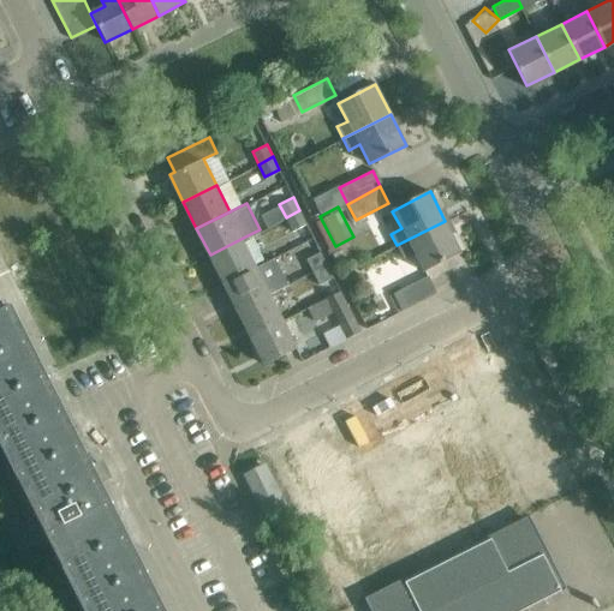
[(299,210),(286,217),(292,229),(307,222),(299,210)]
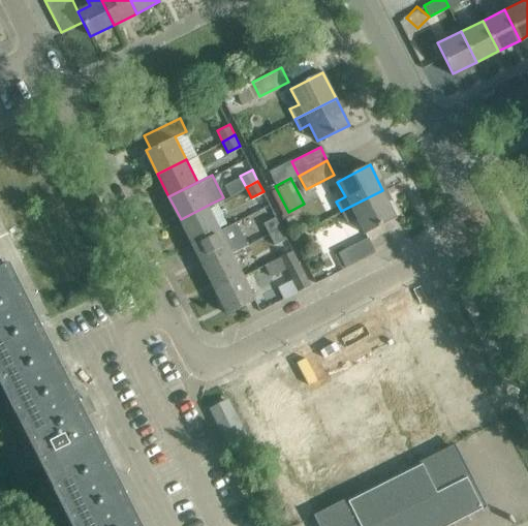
[(382,190),(341,211),(346,221),(355,217),(364,233),(396,216),(382,190)]
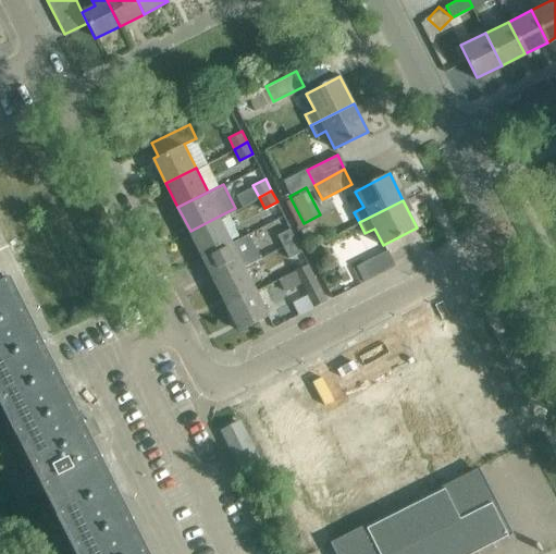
[(190,231),(202,256),(232,241),(220,216),(190,231)]
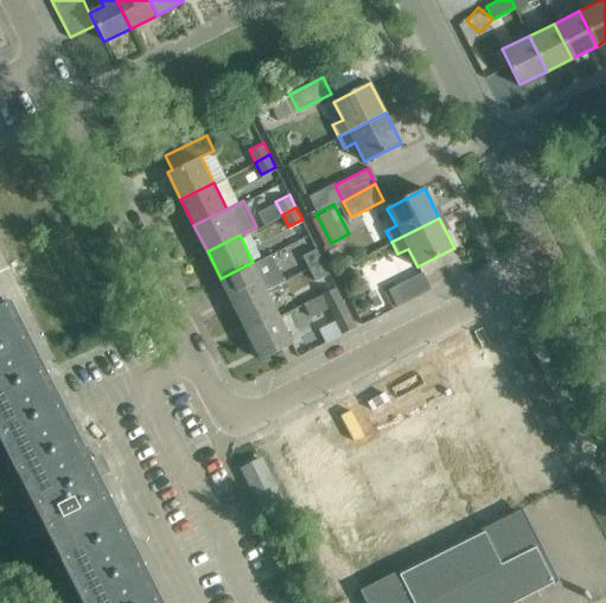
[(303,254),(308,268),(323,261),(316,247),(303,254)]
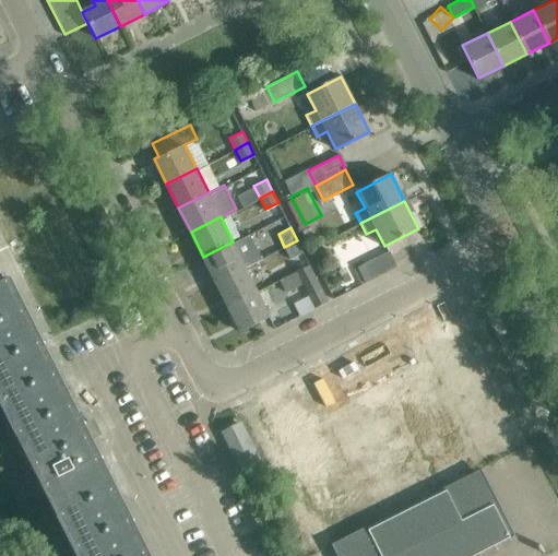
[(203,257),(215,281),(246,267),(262,258),(250,233),(233,241),(203,257)]
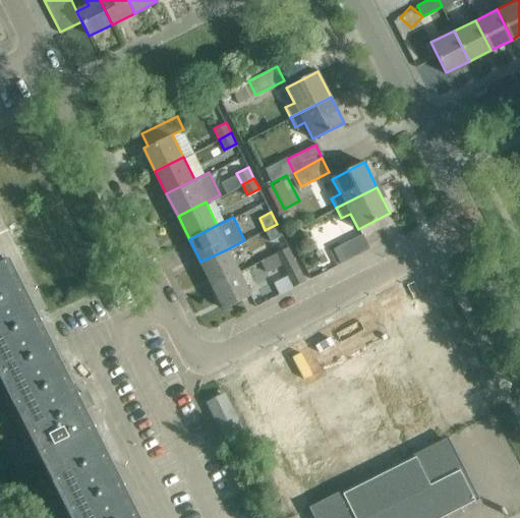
[(277,224),(265,230),(270,239),(282,233),(277,224)]
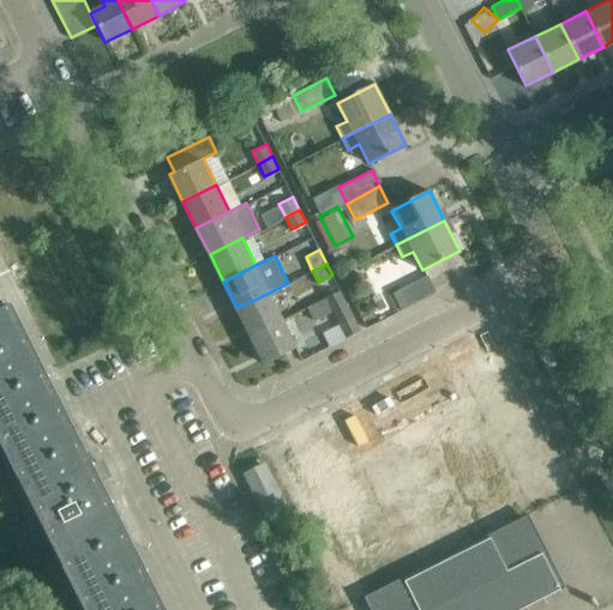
[(390,293),(398,309),(434,291),(426,275),(390,293)]
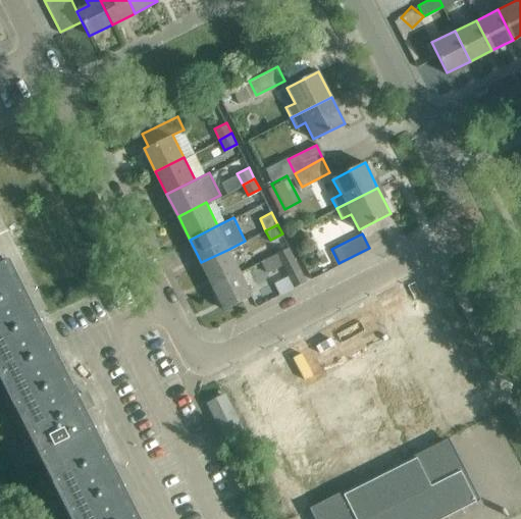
[(282,265),(288,275),(274,281),(280,293),(305,280),(288,246),(262,259),(269,272),(282,265)]
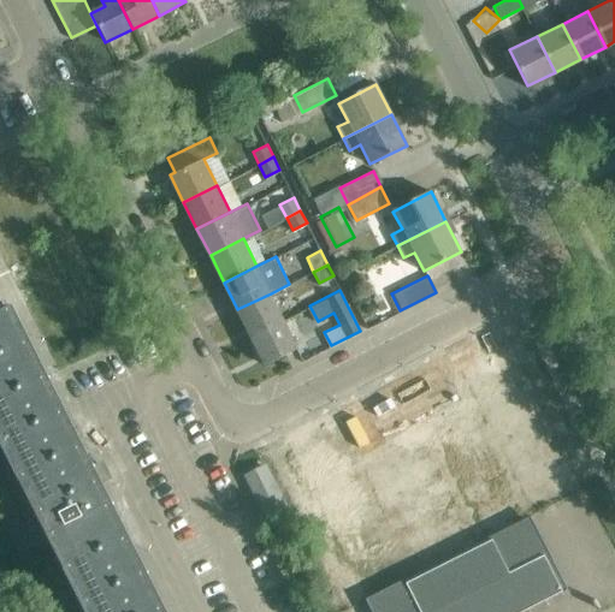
[(237,309),(250,336),(283,319),(271,293),(237,309)]
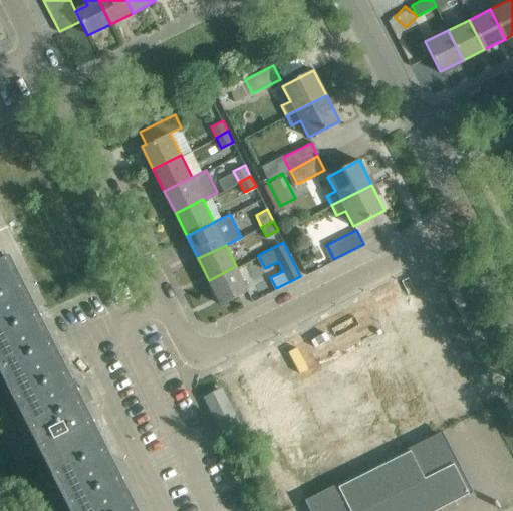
[(72,390),(65,376),(5,258),(0,261),(0,355),(29,415),(36,412),(42,423),(35,427),(77,510),(133,510),(82,411),(78,404),(86,399),(87,400),(88,400),(80,385),(79,385),(80,386),(72,390)]
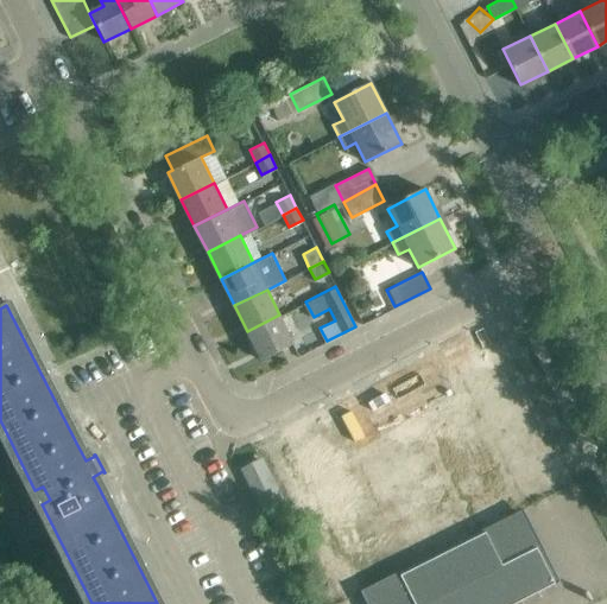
[(279,315),(247,331),(260,357),(293,342),(279,315)]
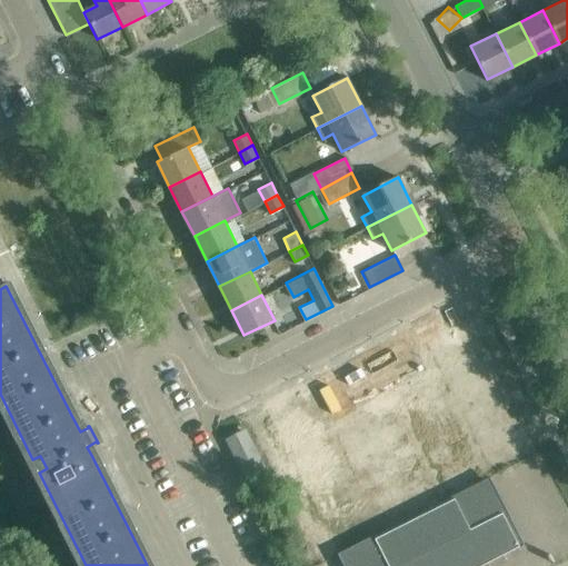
[(471,308),(439,325),(447,339),(479,324),(471,308)]
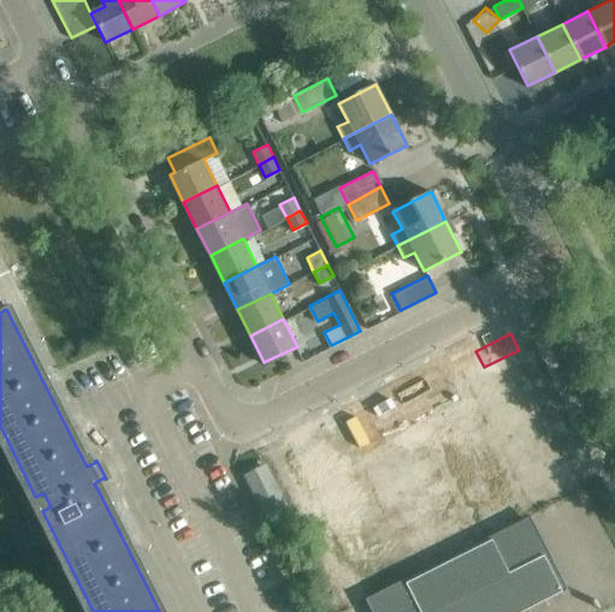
[(519,350),(484,367),(491,384),(526,364),(519,350)]
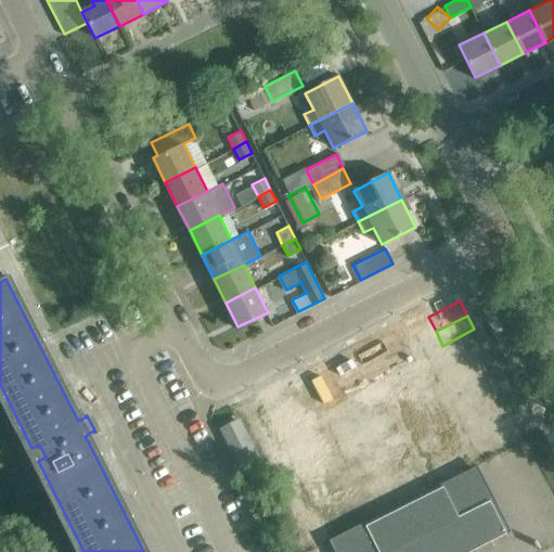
[(409,339),(393,348),(409,381),(425,372),(409,339)]
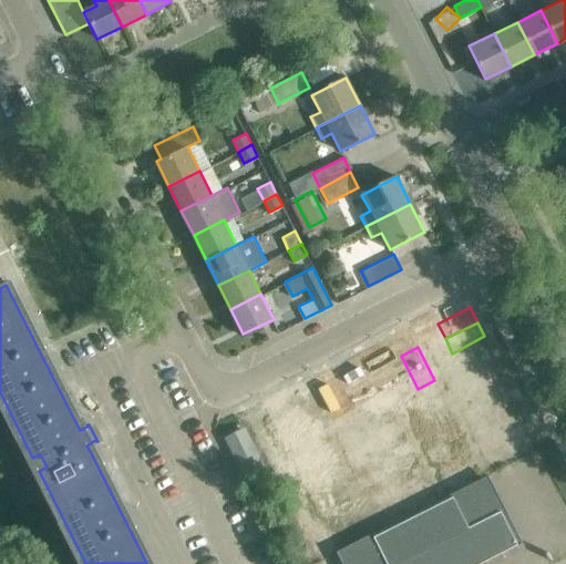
[(401,356),(386,363),(402,397),(418,389),(401,356)]
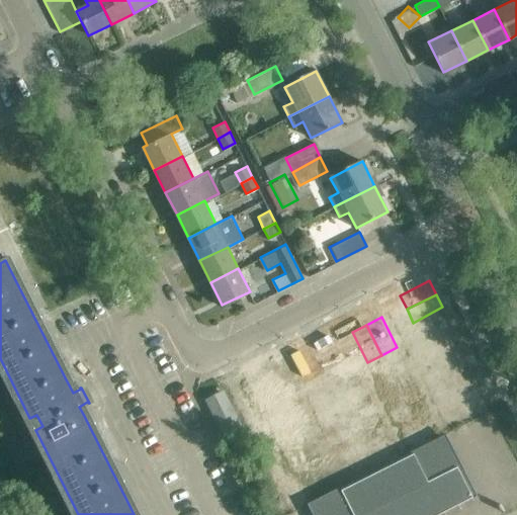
[(352,332),(337,339),(352,369),(367,362),(352,332)]
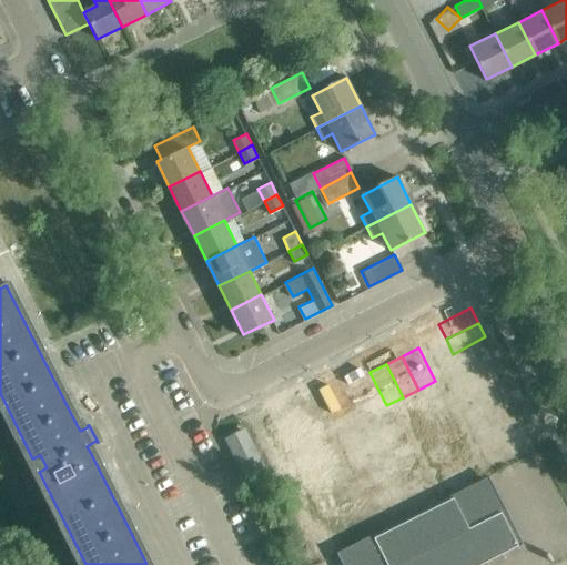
[(370,372),(354,381),(371,414),(386,405),(370,372)]
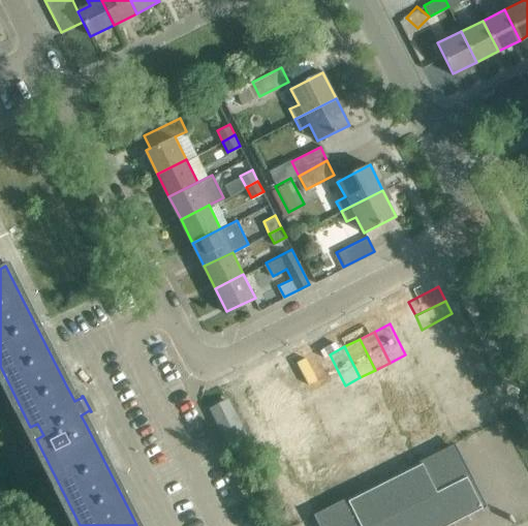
[(330,354),(314,362),(330,393),(345,385),(330,354)]
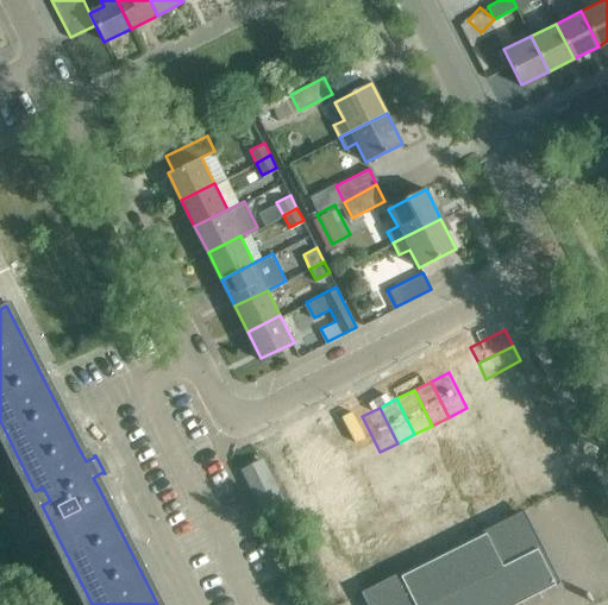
[(245,471),(264,510),(282,502),(263,462),(245,471)]
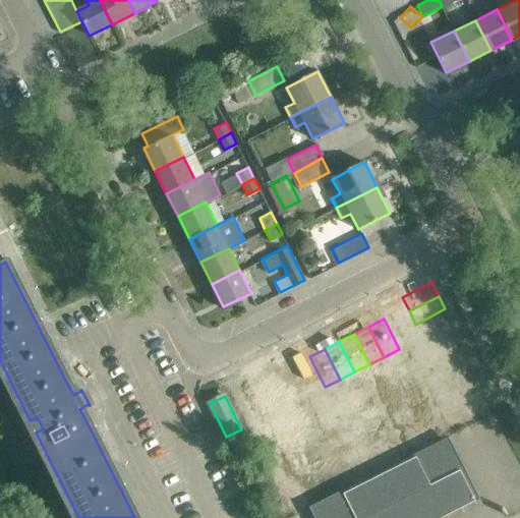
[(298,416),(271,430),(284,457),(312,443),(298,416)]
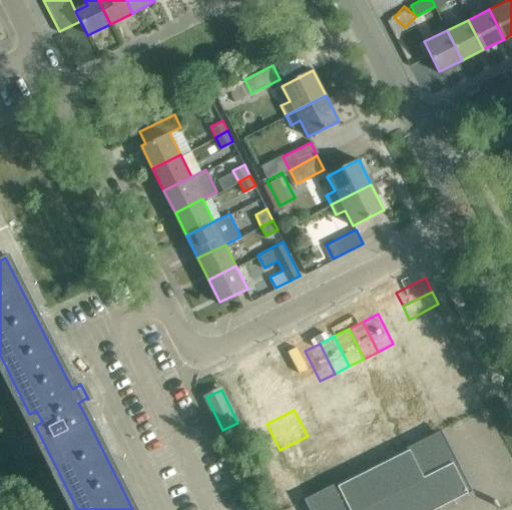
[(441,429),(304,497),(310,509),(434,509),(467,493),(437,432),(441,429)]
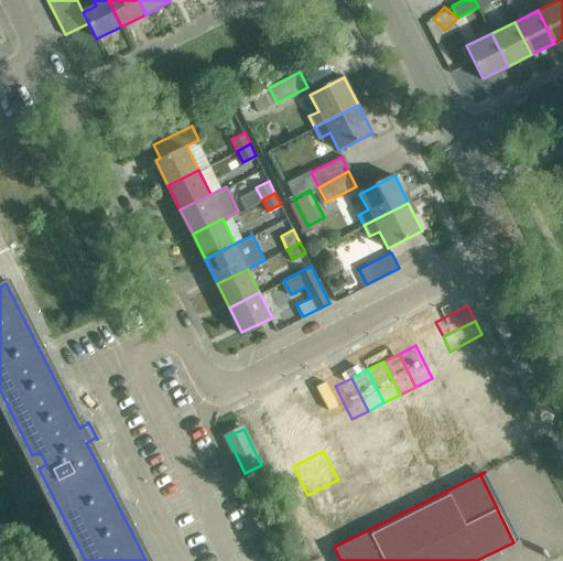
[(338,479),(307,495),(316,513),(357,493),(348,475),(338,479)]
